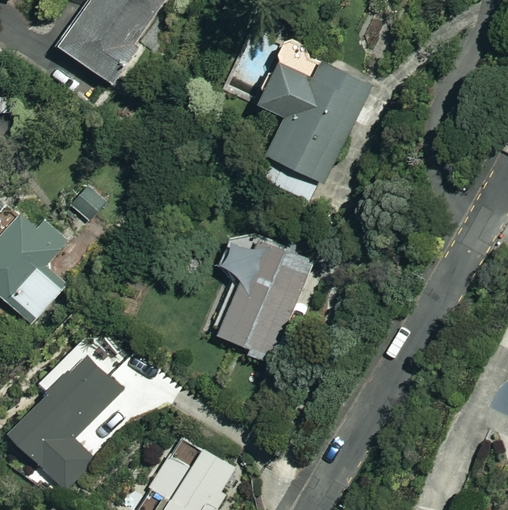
[(93,0),(61,50),(112,83),(164,0),(93,0)]
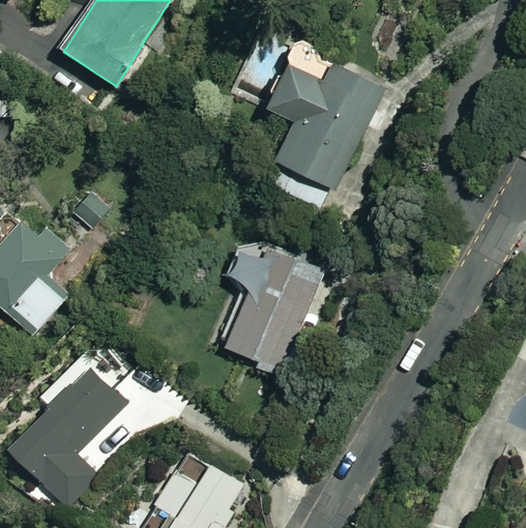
[(384,88),(338,66),(328,86),(294,70),(274,115),(300,126),(282,166),(338,192),(384,88)]
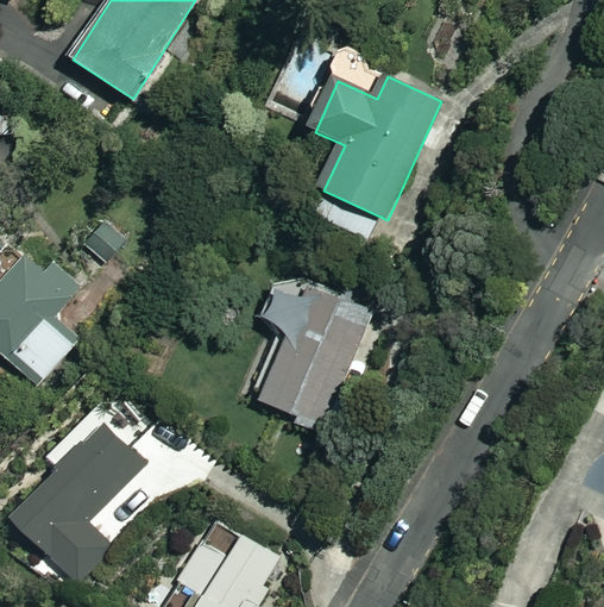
[(49,275),(12,239),(0,252),(0,352),(36,387),(75,344),(50,320),(80,288),(57,267),(49,275)]
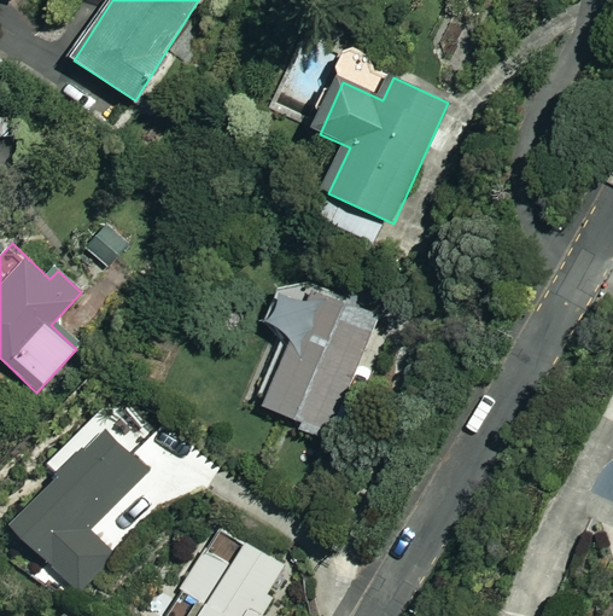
[(378,319),(289,278),(268,325),(284,332),(252,402),(325,435),(378,319)]
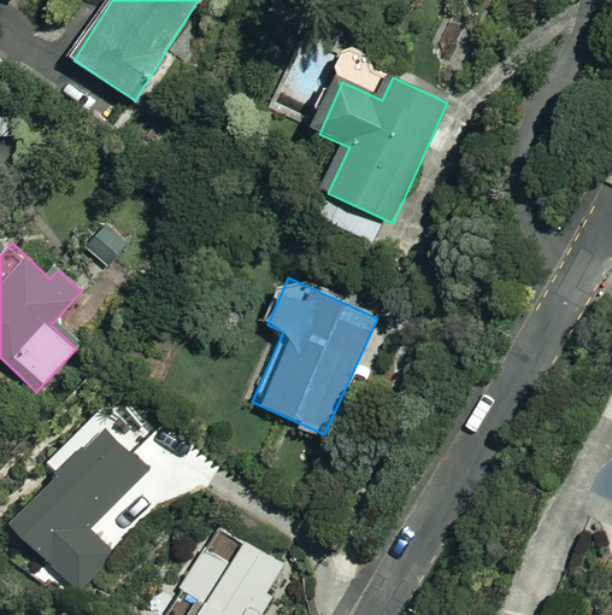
[(148,472),(95,417),(48,463),(63,478),(15,526),(76,587),(112,551),(90,529),(148,472)]
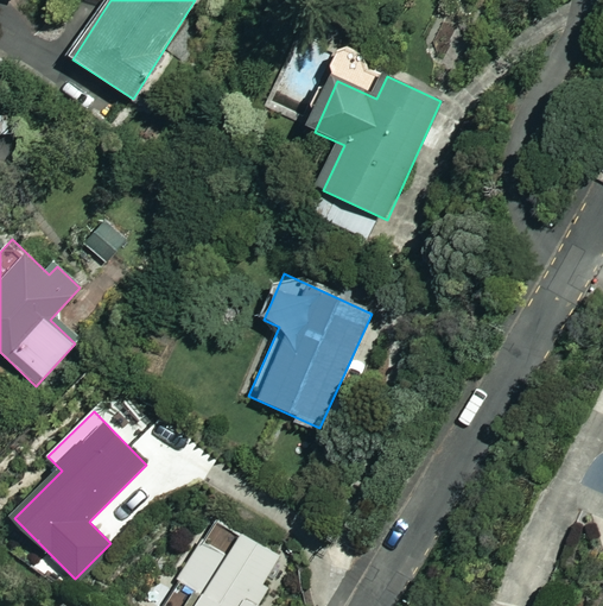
[(284,560),(217,516),(158,605),(260,605),(255,603),(284,560)]
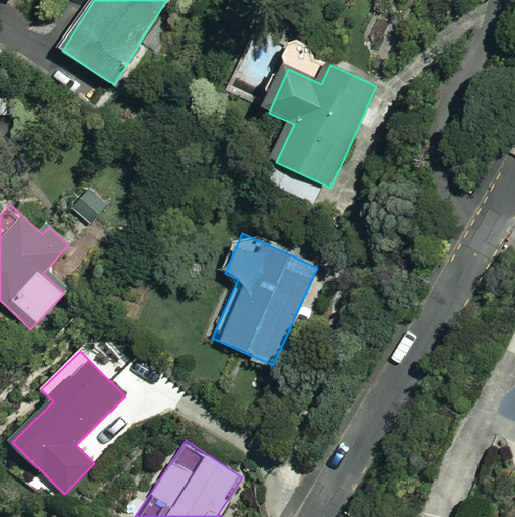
All buildings are outlined.
